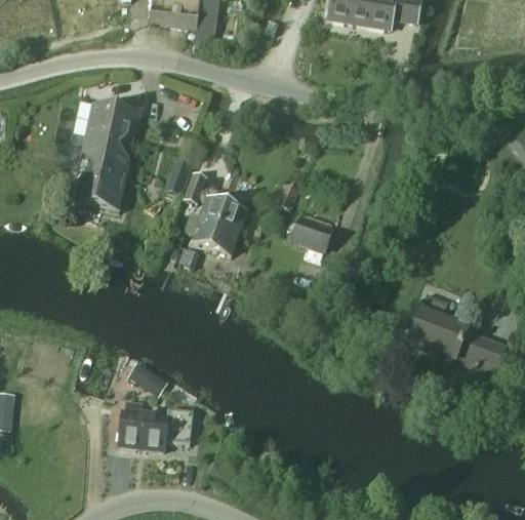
[(195,30),(198,0),(151,0),(148,22),(159,23),(158,24),(195,30)]
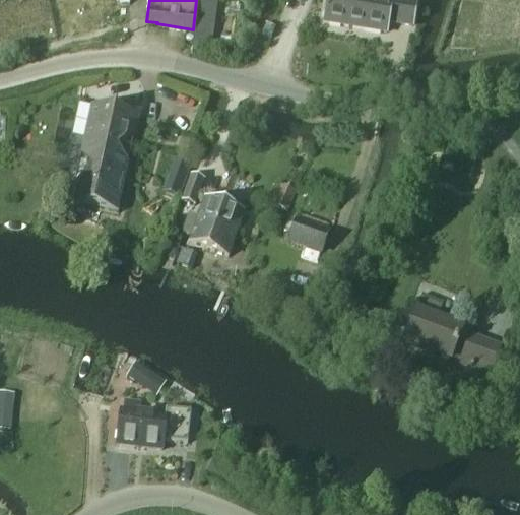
[(410,23),(414,0),(328,0),(325,19),(384,30),(386,19),(410,23)]
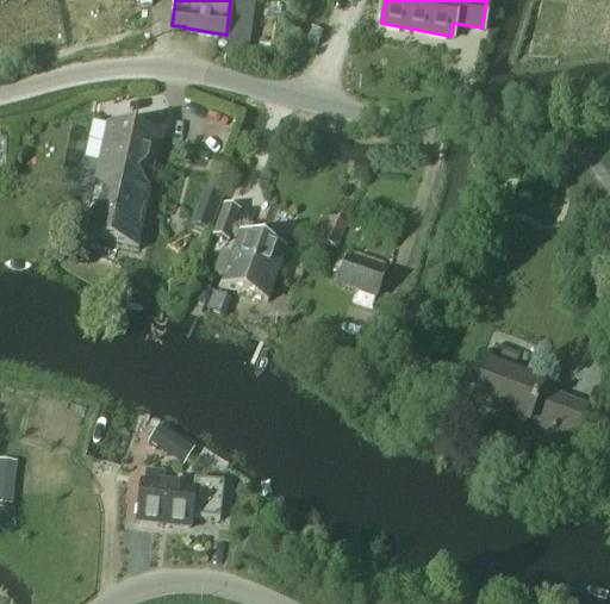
[(107,120),(93,180),(107,197),(135,172),(161,149),(165,134),(107,120)]
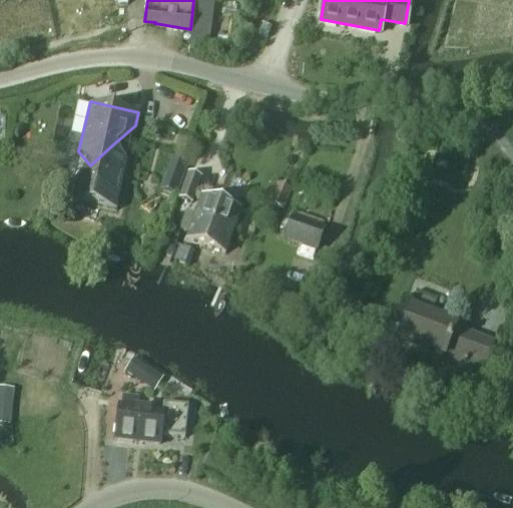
[(72,180),(68,196),(116,207),(127,160),(113,144),(90,165),(72,180)]
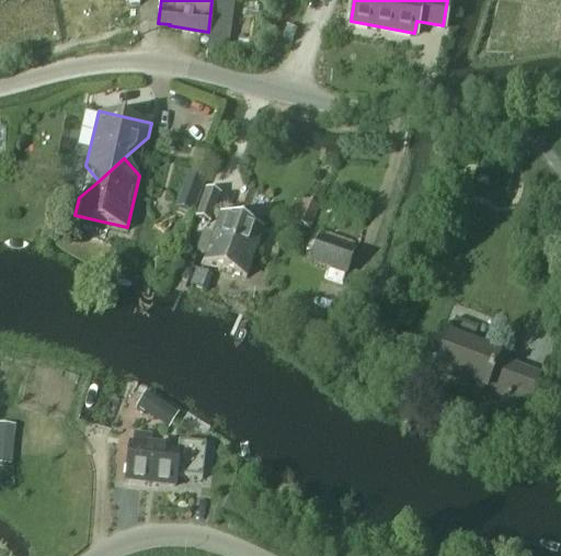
[(174,205),(192,212),(205,176),(186,169),(174,205)]
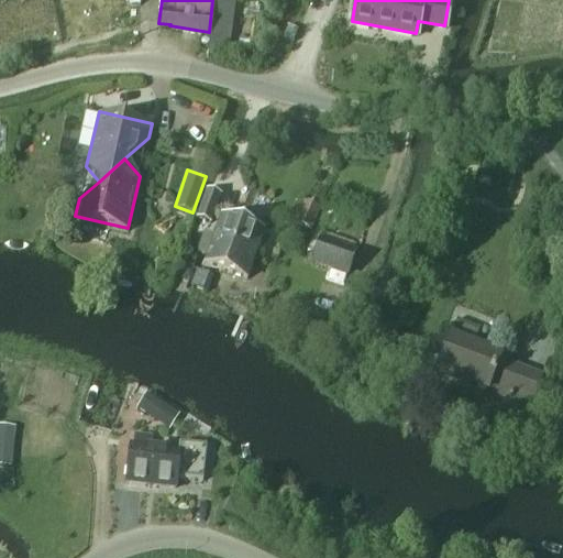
[(211,218),(220,193),(206,187),(197,212),(211,218)]
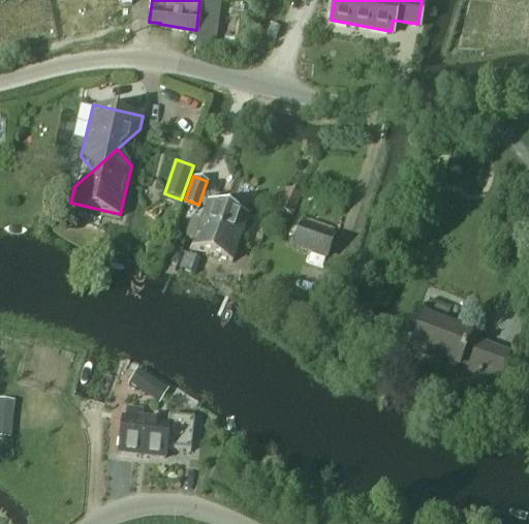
[(292,213),(301,193),(283,187),(276,207),(292,213)]
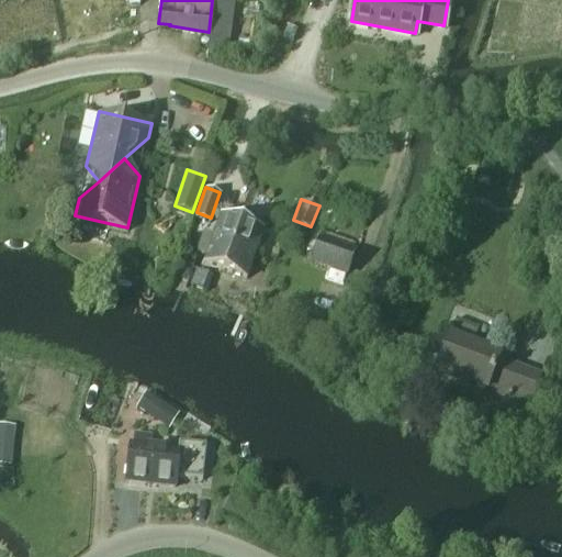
[(213,238),(254,253),(261,231),(221,215),(214,232),(204,229),(201,237),(212,242),(213,238)]
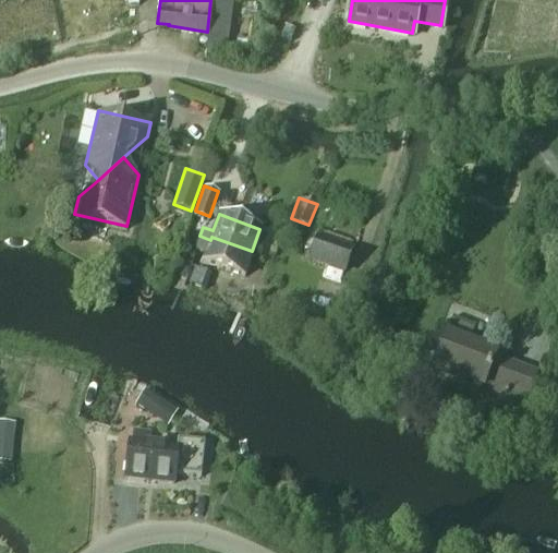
[(244,273),(252,251),(211,237),(210,240),(199,236),(196,245),(206,250),(203,259),(244,273)]
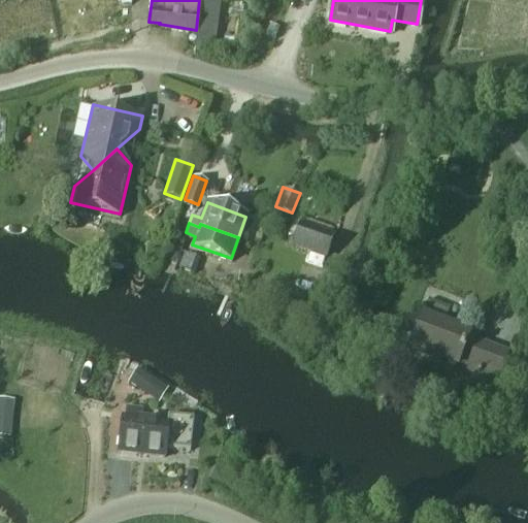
[(325,253),(332,233),(301,223),(295,242),(325,253)]
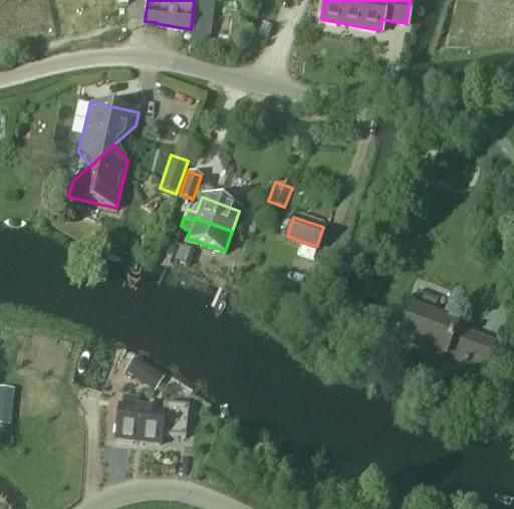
[(482,367),(491,345),(453,331),(456,324),(431,314),(438,295),(418,287),(399,334),(482,367)]
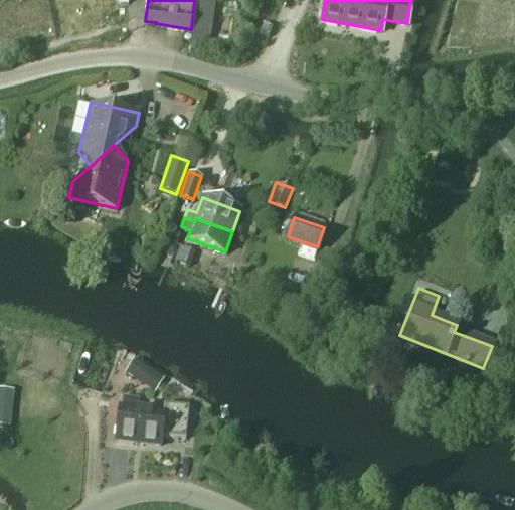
[(134,357),(125,371),(144,384),(154,370),(134,357)]
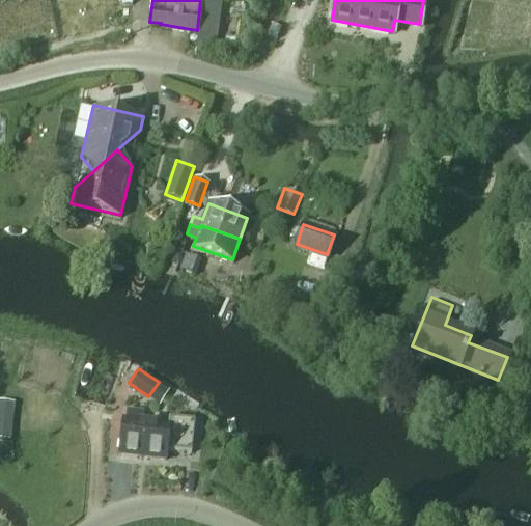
[(118,451),(165,457),(166,448),(191,451),(194,418),(168,415),(168,422),(122,417),(118,451)]
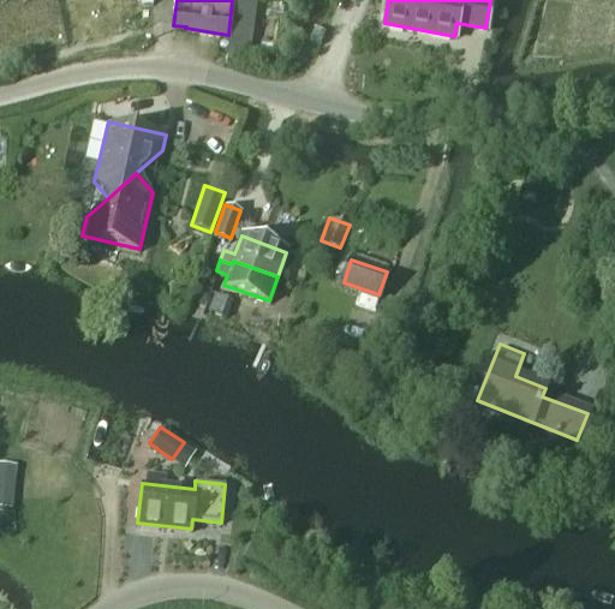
[(0,484),(0,506),(13,507),(16,487),(0,484)]
